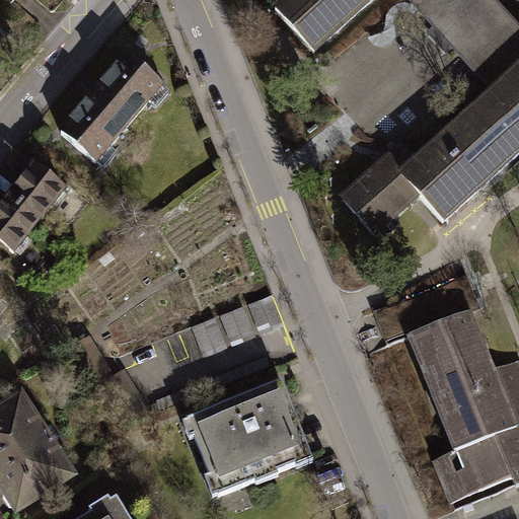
[(290,0),(277,12),(314,54),(374,0),(413,0),(477,71),(497,93),(418,165),(402,148),(344,202),(376,236),(419,198),(443,223),(518,153),(518,31),(490,0),(290,0)]
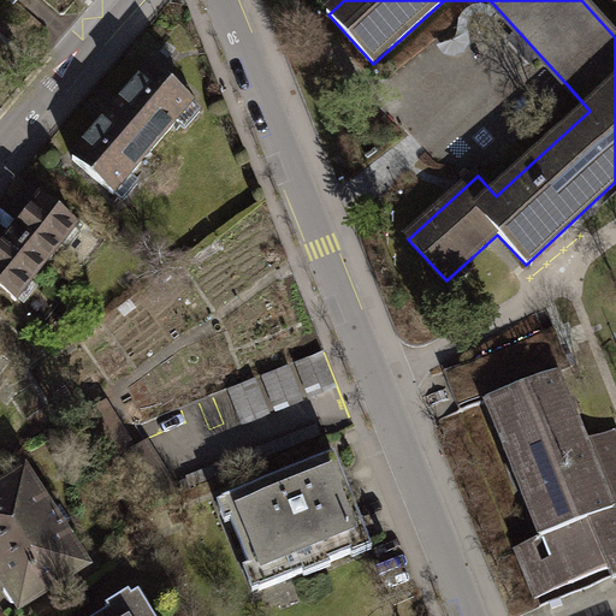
[(205,112),(150,65),(111,111),(165,157),(205,112)]
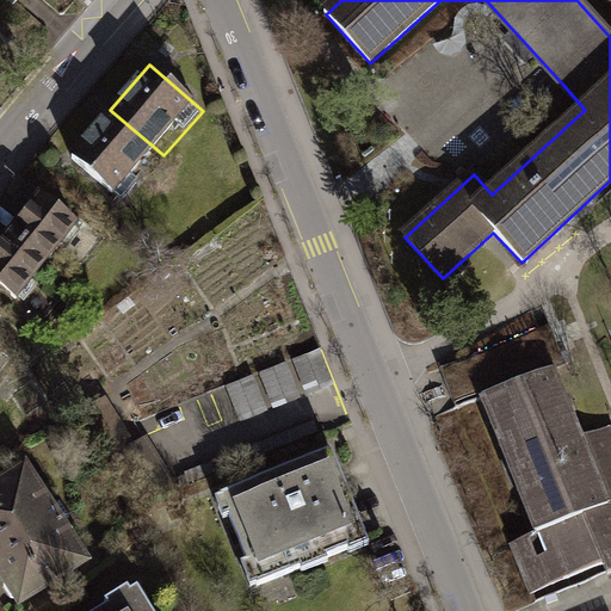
[(164,155),(110,110),(71,154),(124,201),(164,155)]
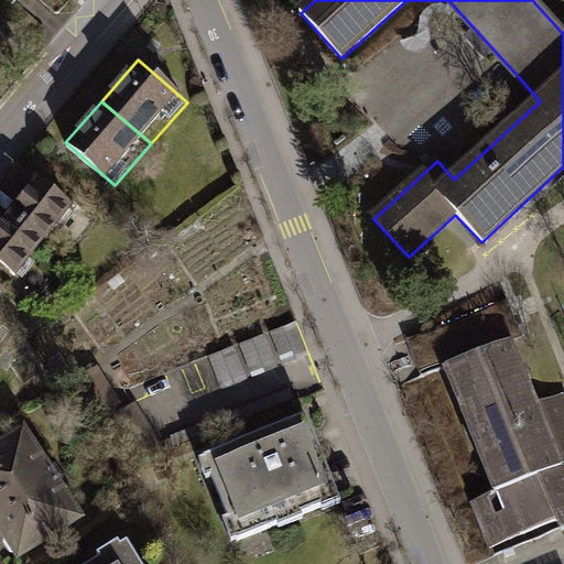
[(88,214),(50,181),(19,217),(57,250),(88,214)]
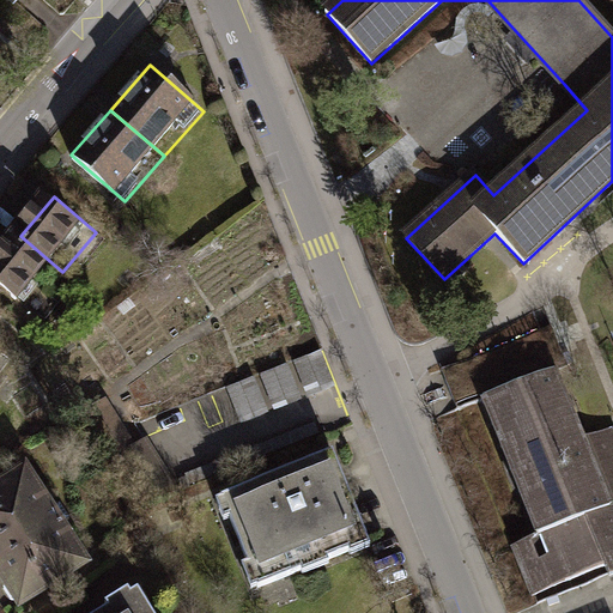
[(62,272),(20,236),(0,259),(0,286),(29,311),(62,272)]
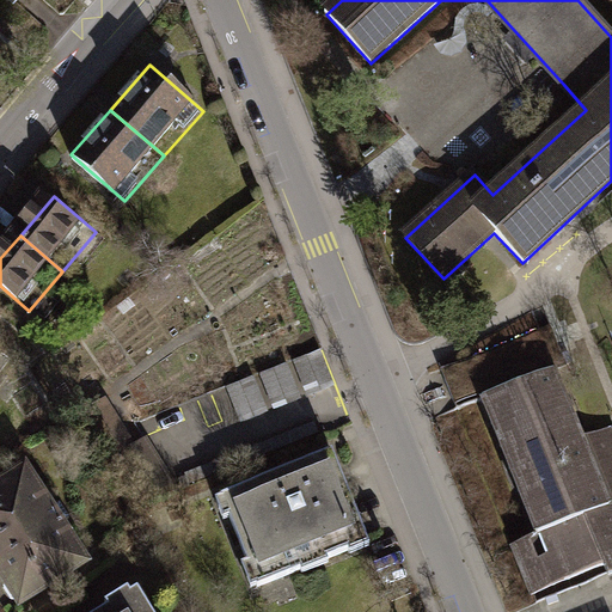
[(227,259),(207,275),(214,285),(234,269),(227,259)]
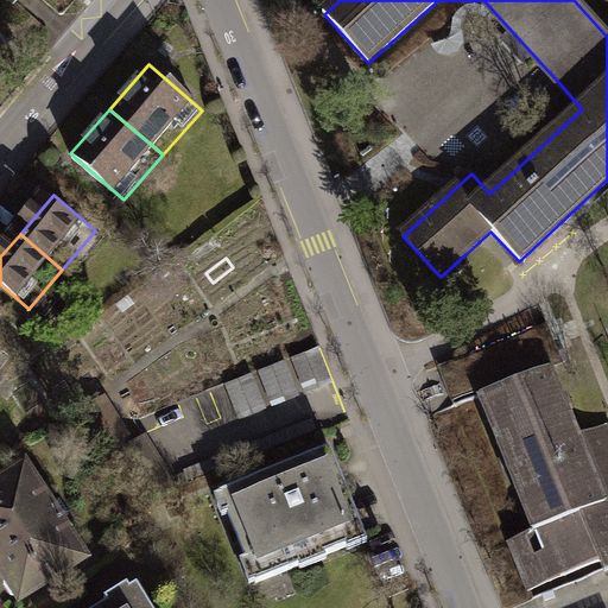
[(119,306),(125,314),(135,304),(130,297),(119,306)]
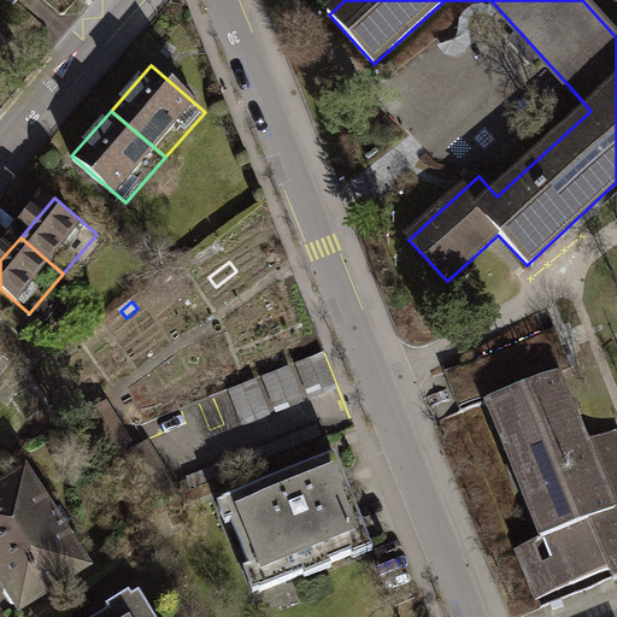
[(550,330),(445,372),(448,382),(457,404),(460,413),(486,403),(559,374),(573,369),(556,328),(550,330)]
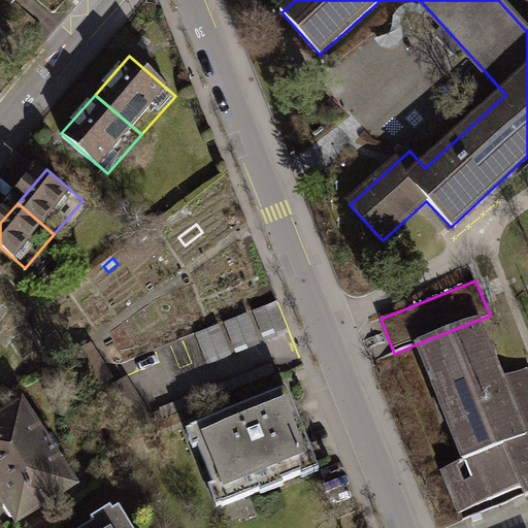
[(81,290),(93,307),(98,304),(86,287),(81,290)]
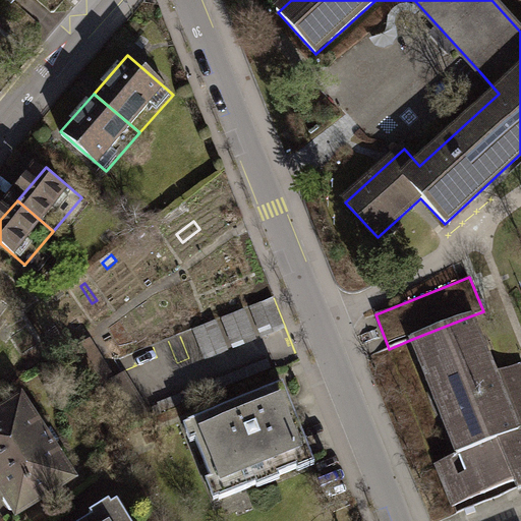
[(174,289),(179,303),(190,299),(184,285),(174,289)]
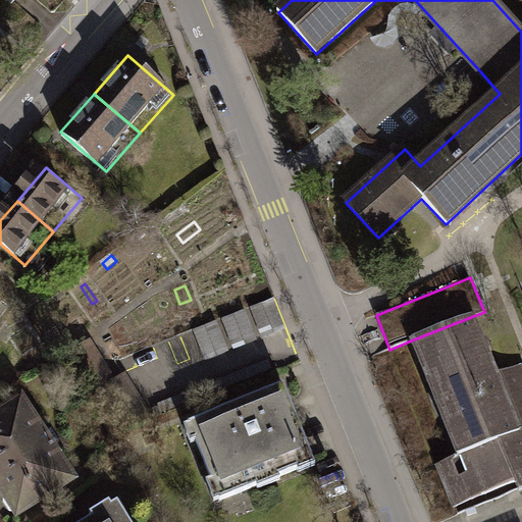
[(210,360),(291,326),(277,296),(197,329),(210,360)]
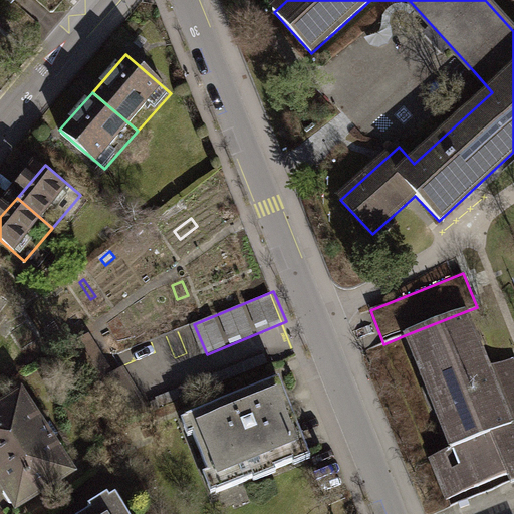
[(513,358),(490,368),(466,311),(405,335),(451,451),(431,459),(447,501),(508,477),(511,486),(513,484),(513,358)]
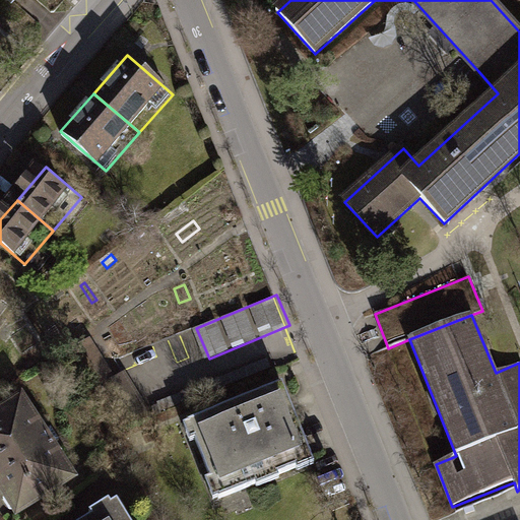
[(160,335),(139,343),(141,348),(163,340),(160,335)]
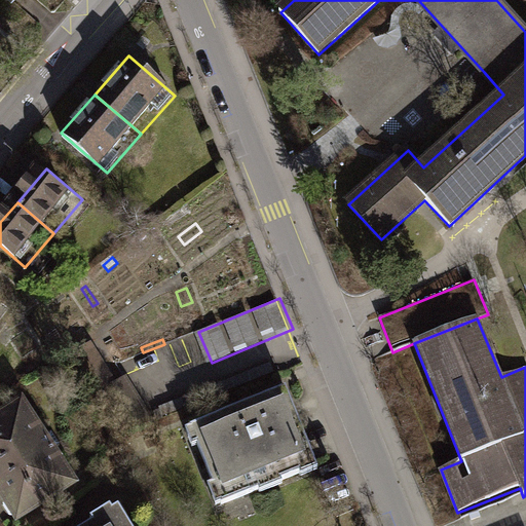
[(117,378),(95,343),(76,354),(99,390),(117,378)]
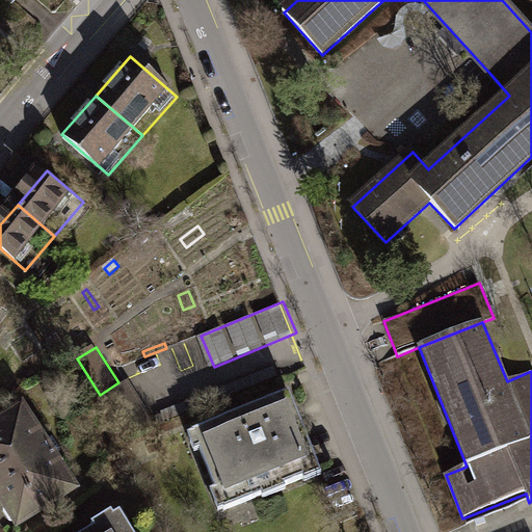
[(153,422),(127,380),(106,393),(132,434),(153,422)]
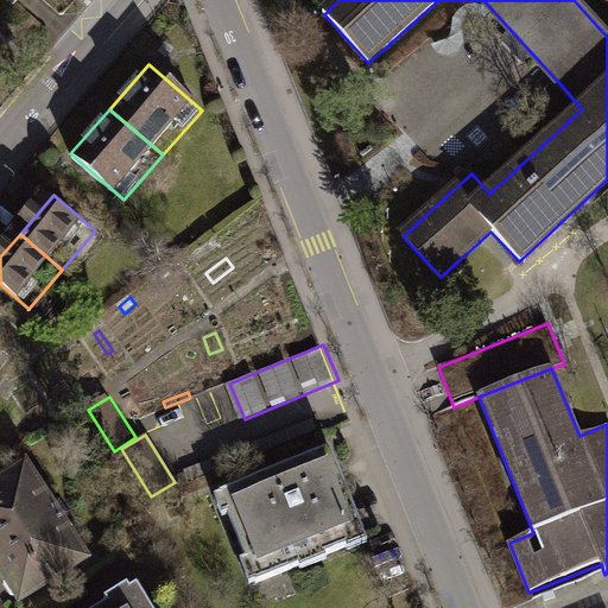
[(366,540),(331,451),(217,495),(227,517),(233,514),(248,553),(241,556),(253,584),(366,540)]
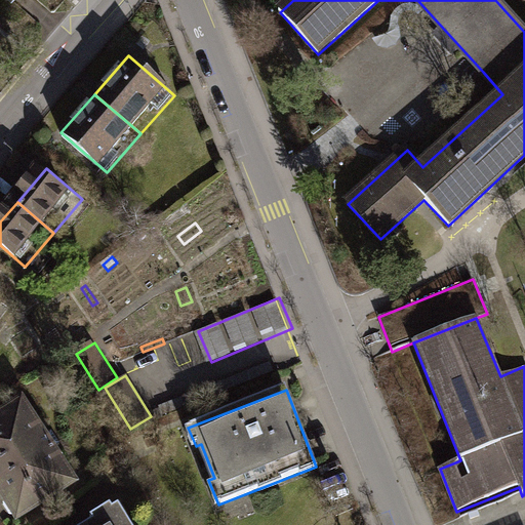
[(23,524),(84,485),(27,397),(0,414),(0,491),(22,524),(23,524)]
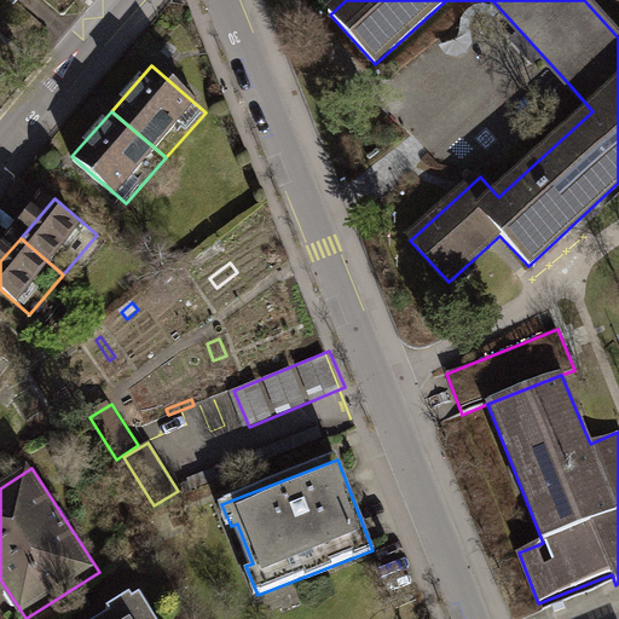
[(149,618),(137,599),(104,618),(149,618)]
